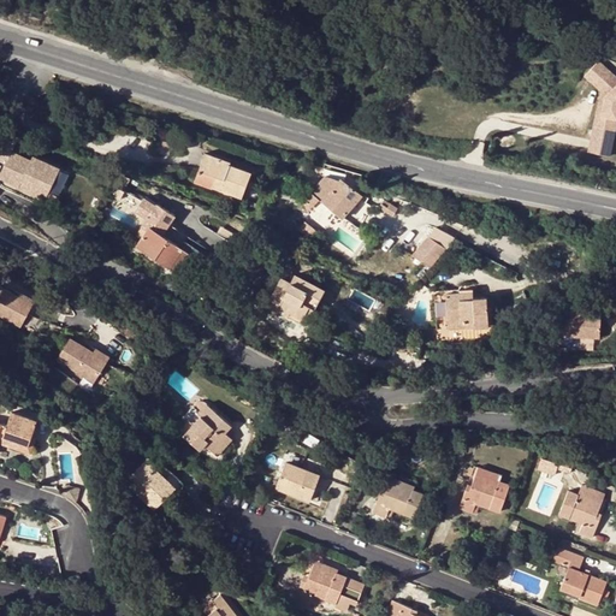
[(596,155),(615,164),(615,161),(615,69),(603,80),(611,90),(615,88),(615,89),(615,117),(611,116),(596,155)]
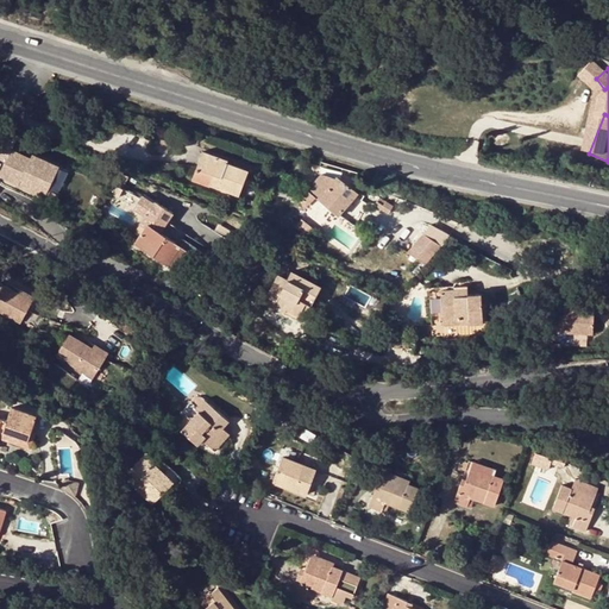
[(13,150),(18,139),(4,133),(0,140),(0,158),(7,162),(0,177),(20,186),(23,181),(36,187),(33,193),(46,198),(50,190),(61,167),(33,155),(31,158),(13,150)]
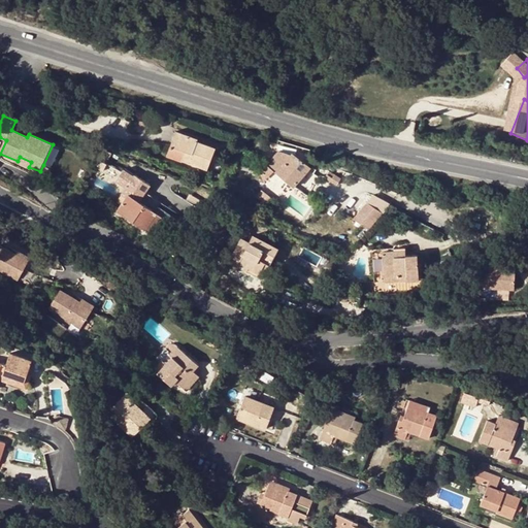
[(136,132),(146,133),(147,123),(137,122),(136,132)]
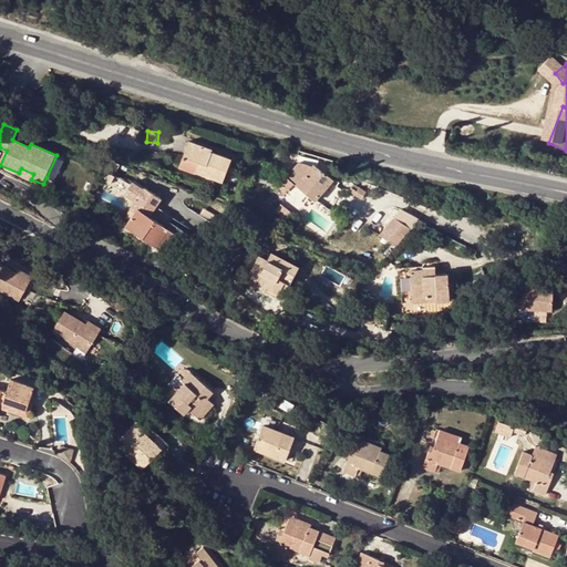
[(204,173),(203,176),(224,183),(232,160),(213,153),(214,151),(189,142),(181,168),(196,174),(196,173),(197,171),(204,173)]
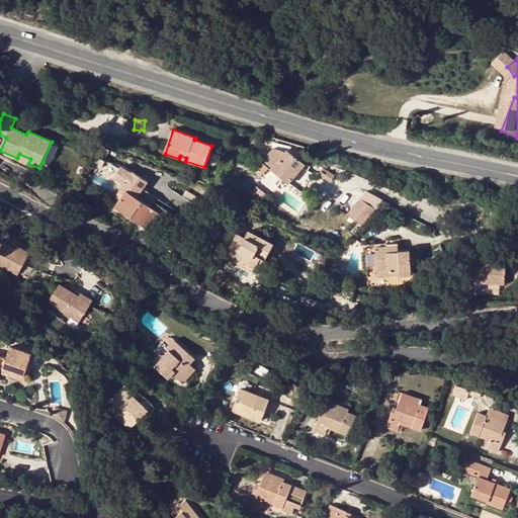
[(109,152),(100,147),(96,156),(104,160),(109,152)]
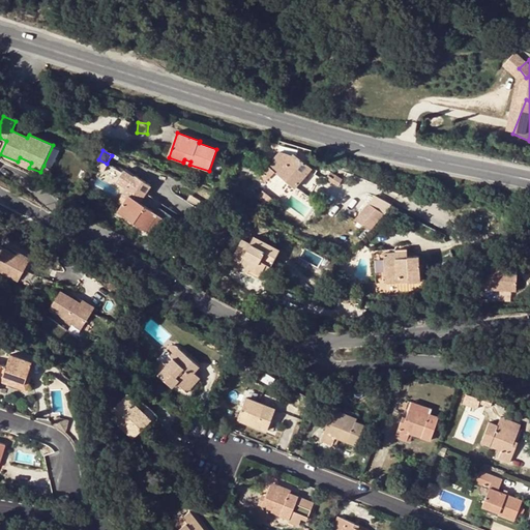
[(283,192),(289,184),(294,188),(312,168),(296,156),(292,156),(282,152),(269,167),(285,181),(278,188),(283,192)]
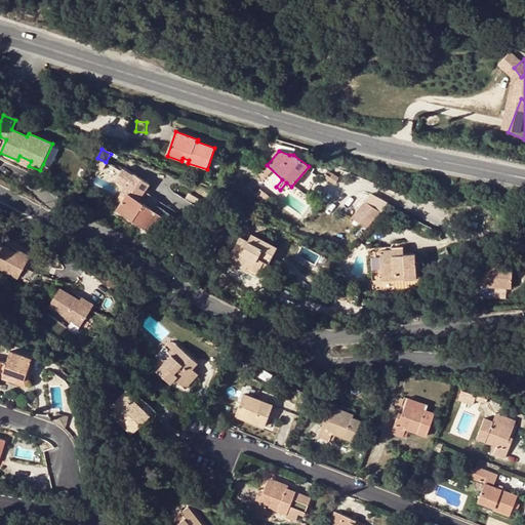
[(19,156),(17,160),(29,166),(31,161),(19,156)]
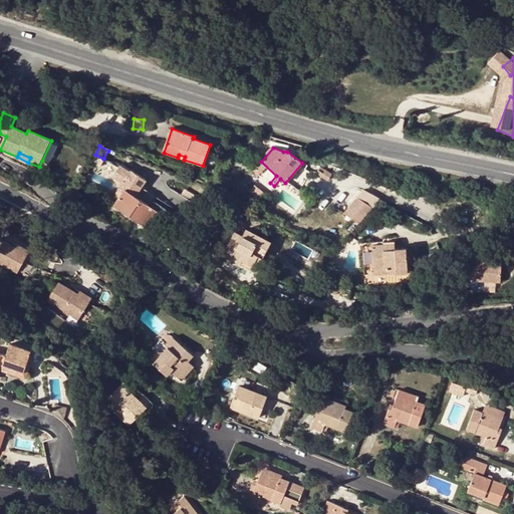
[(50,165),(42,161),(39,167),(47,171),(50,165)]
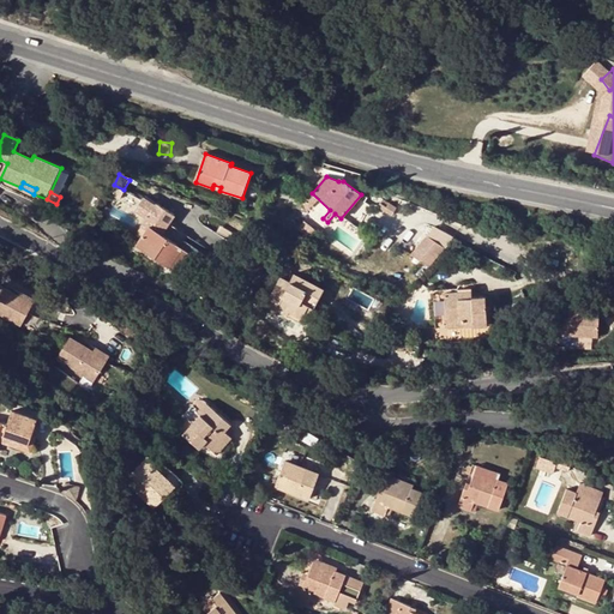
[(150,227),(162,235),(175,215),(156,203),(154,206),(140,199),(133,212),(146,220),(142,227),(146,230),(150,227)]
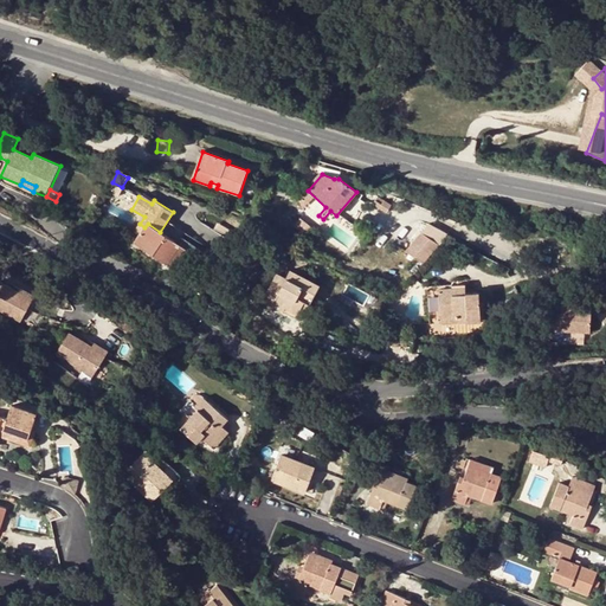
[(443,210),(439,216),(453,223),(456,217),(443,210)]
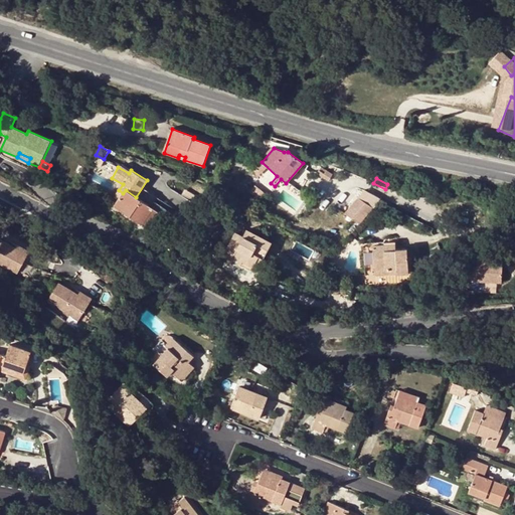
[(374,209),(381,201),(366,189),(361,198),(374,209)]
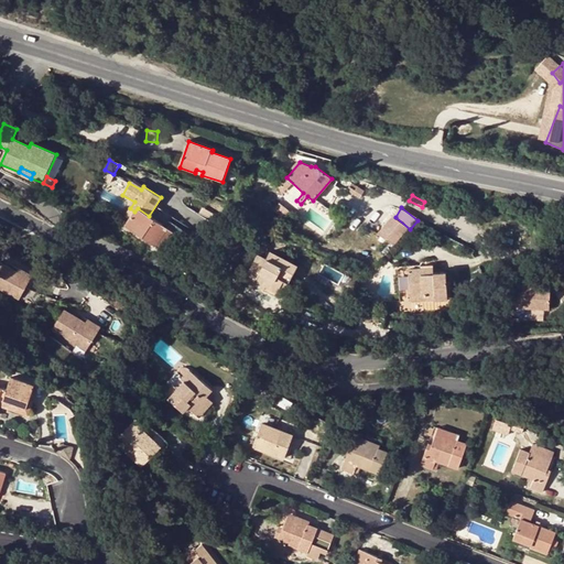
[(149,216),(138,208),(134,212),(131,218),(126,226),(164,252),(175,235),(149,216)]
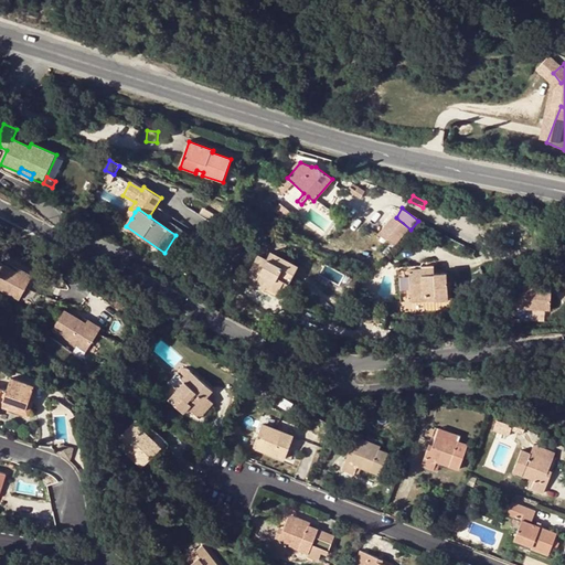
[(381,234),(396,246),(411,230),(396,217),(381,234)]
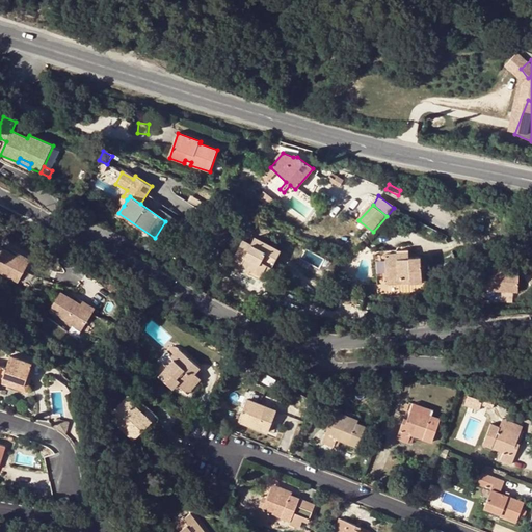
[(251,245),(276,260),(281,251),(257,238),(251,245)]
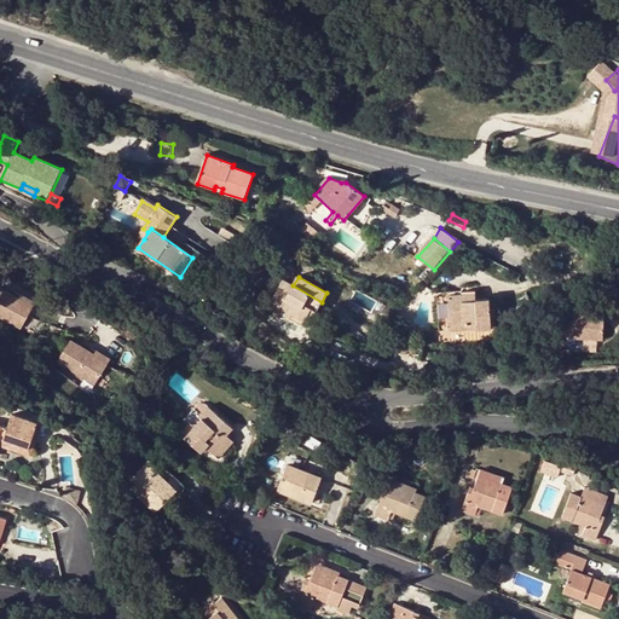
[(293,316),(304,322),(307,316),(311,308),(317,312),(322,302),(293,285),(283,281),(268,308),(279,314),(281,310),(293,316)]
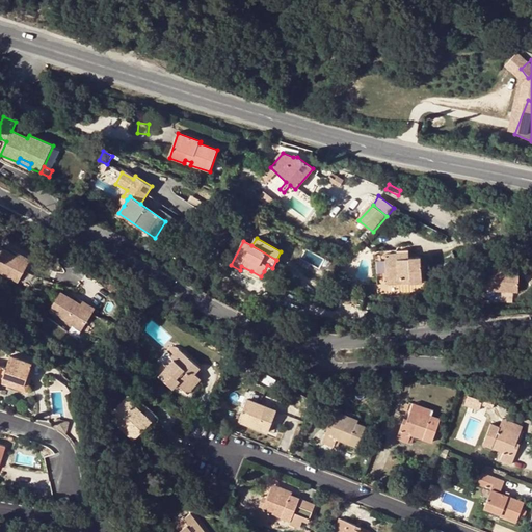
[(0,270),(16,280),(26,260),(14,253),(0,245),(0,270)]
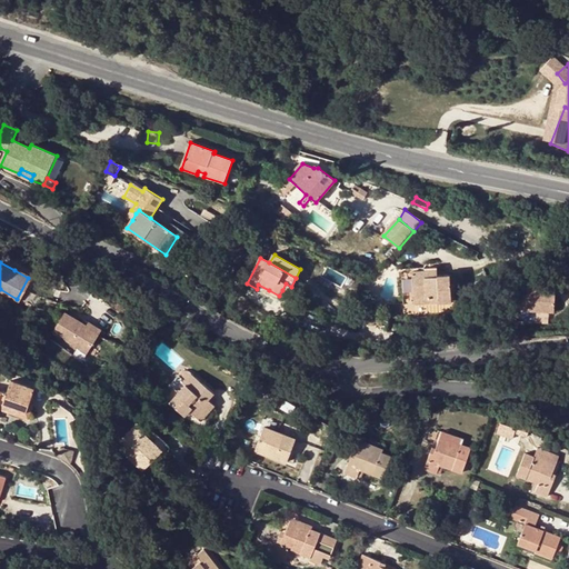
[(15,270),(28,278),(30,273),(16,267),(15,270)]
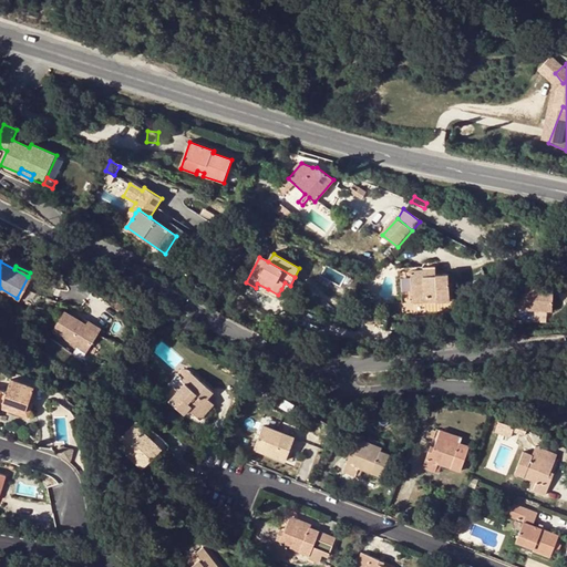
[(451,301),(449,276),(436,277),(424,277),(424,270),(411,270),(412,297),(437,296),(437,301),(451,301)]
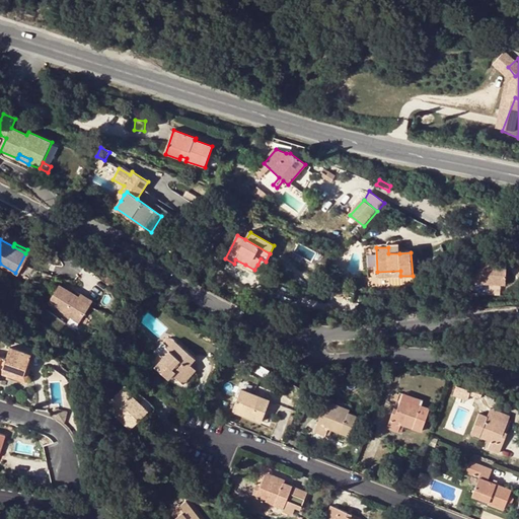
[(245,265),(235,260),(234,264),(243,269),(245,265)]
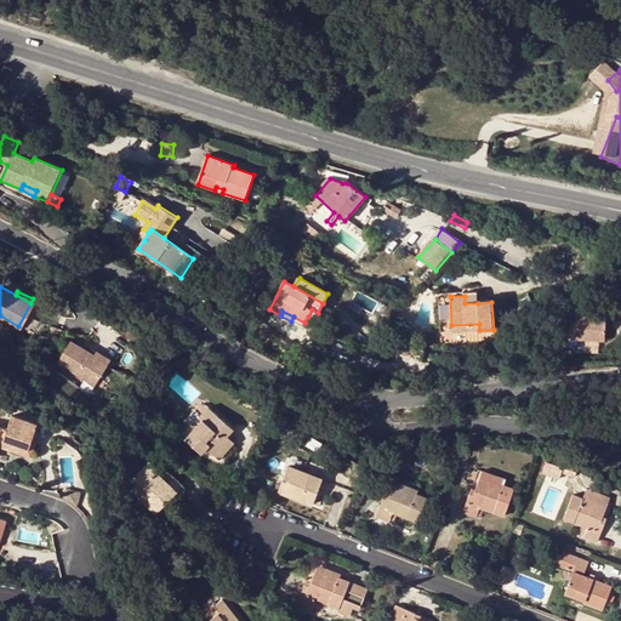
[(562,339),(604,340),(605,314),(590,314),(563,313),(562,339)]
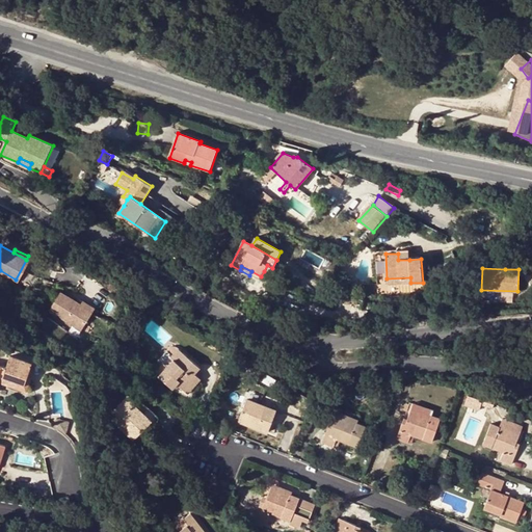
[(49,310),(82,328),(94,310),(81,302),(60,291),(49,310)]
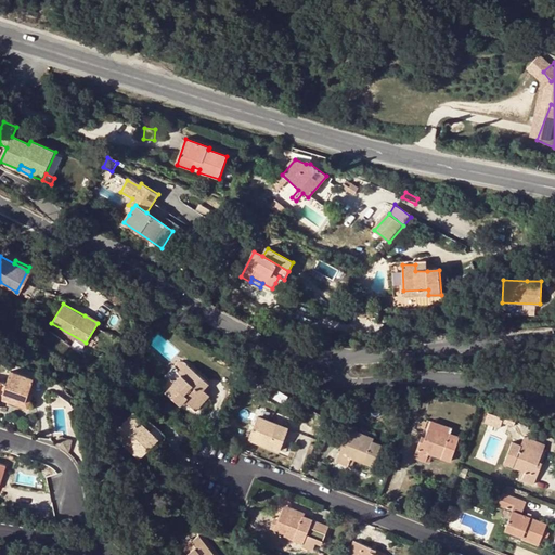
[(85,315),(98,323),(100,320),(87,311),(85,315)]
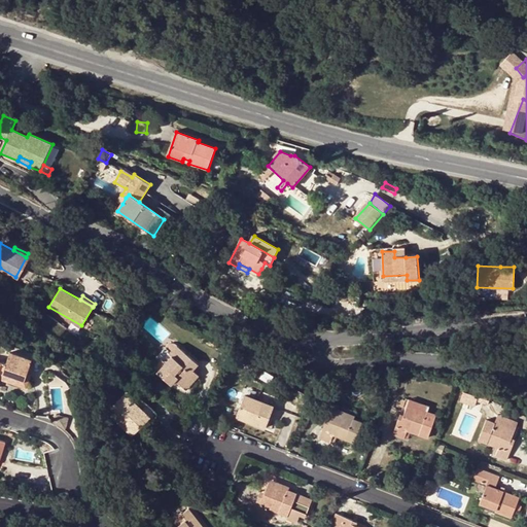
[(279,346),(276,350),(284,355),(287,351),(279,346)]
